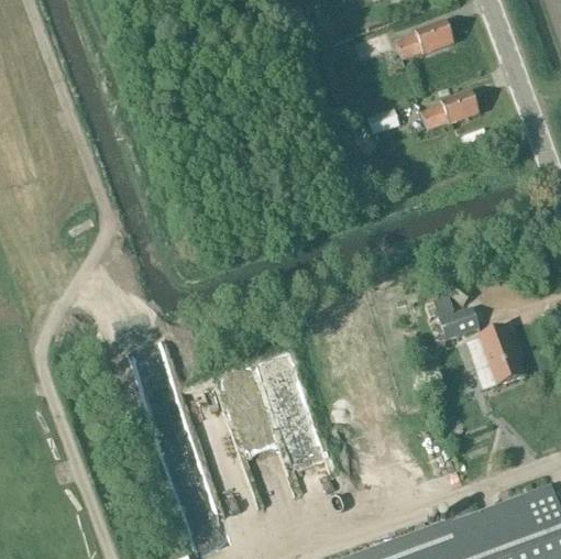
[(424,53),(453,42),(447,22),(417,33),(417,34),(396,42),(403,59),(424,52),(424,53)]
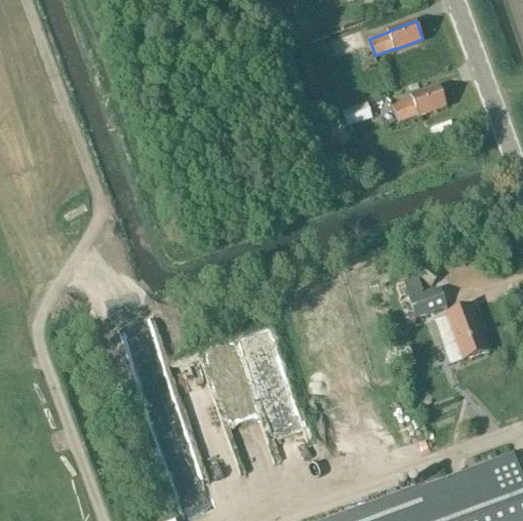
[(366,39),(361,28),(331,39),(335,51),(366,39)]
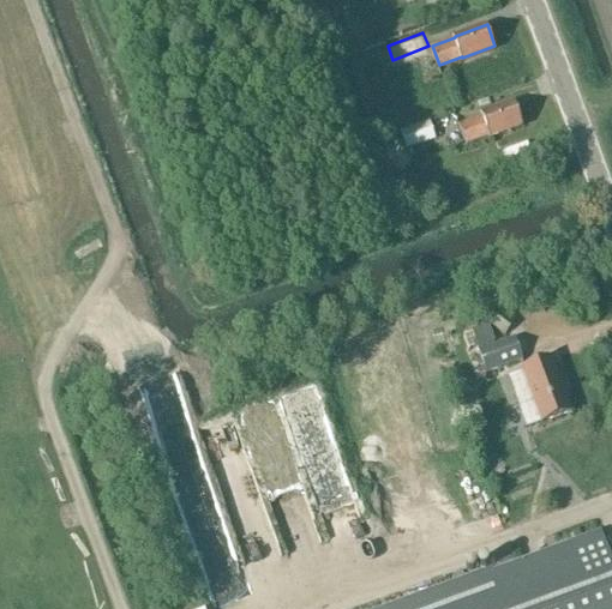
[(381,92),(376,82),(366,84),(371,96),(381,92)]
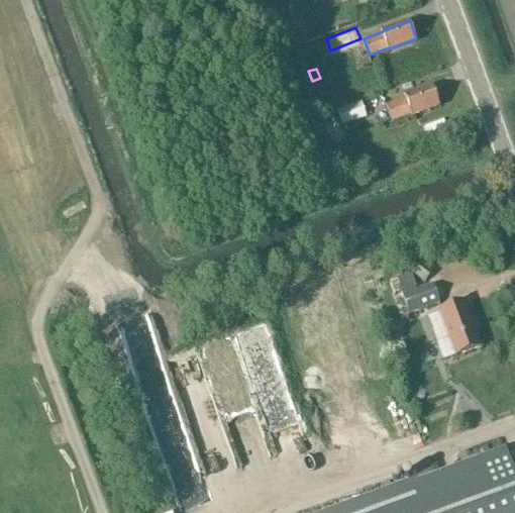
[(413,113),(440,103),(433,85),(406,95),(406,96),(387,103),(393,119),(412,112),(413,113)]
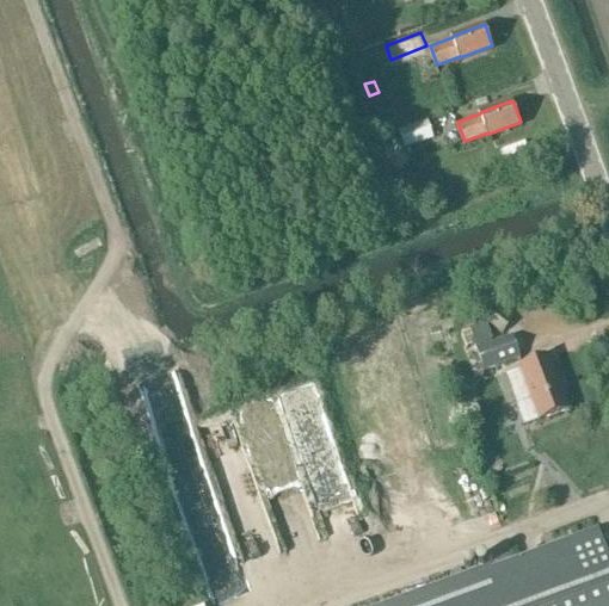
[(405,147),(435,136),(429,118),(399,129),(405,147)]
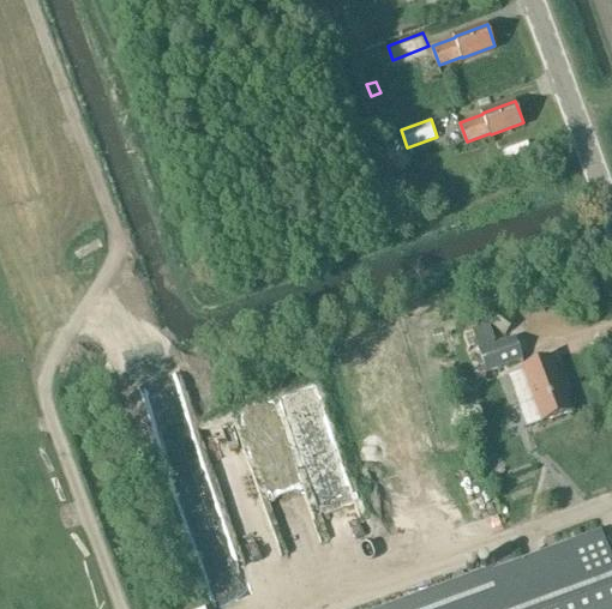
[(489,369),(523,356),(515,336),(480,348),(489,369)]
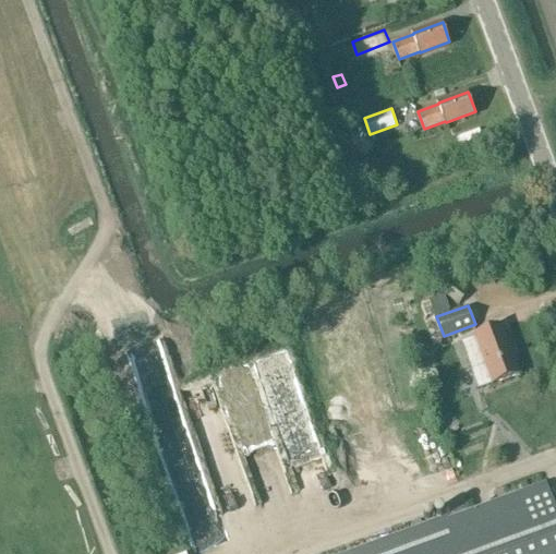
[(492,382),(521,371),(504,323),(474,334),(492,382)]
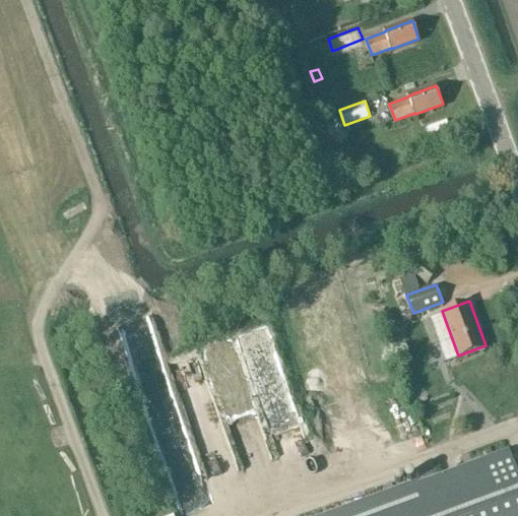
[(293,407),(270,324),(239,332),(262,415),(293,407)]
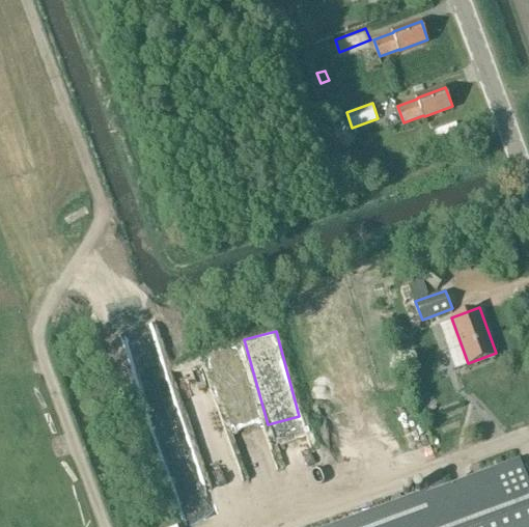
[(172,364),(189,426),(224,417),(207,355),(172,364)]
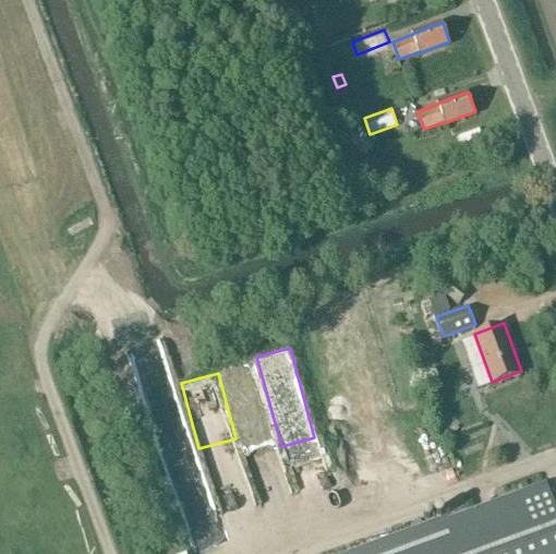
[(555,505),(546,480),(346,553),(555,553),(555,505)]
